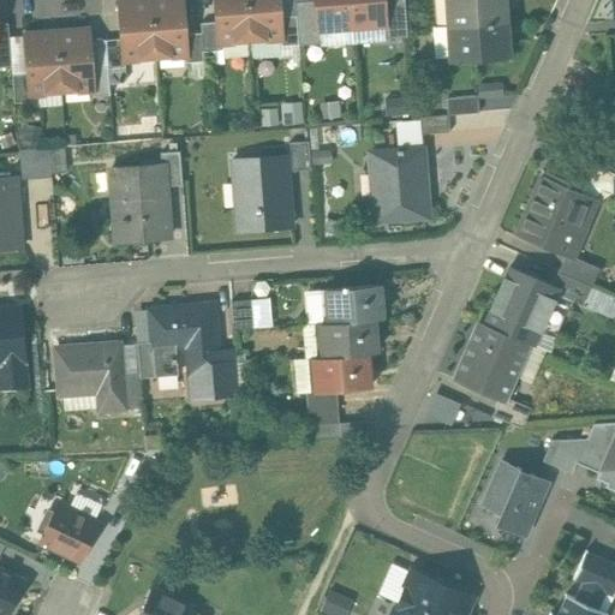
[(150,0),(141,0),(118,1),(121,39),(123,59),(124,59),(155,57),(150,0)]
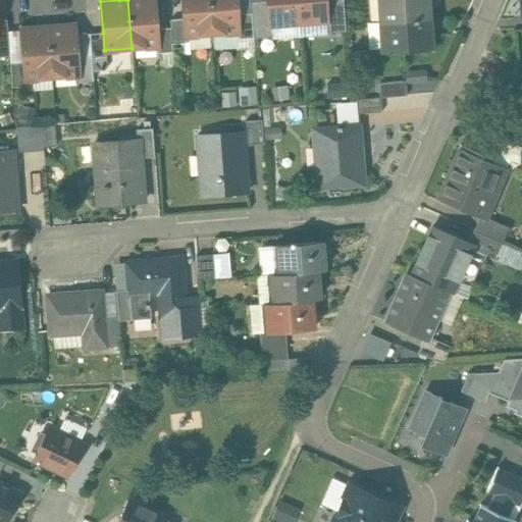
[(154,0),(127,0),(132,48),(157,46),(158,46),(157,29),(154,0)]
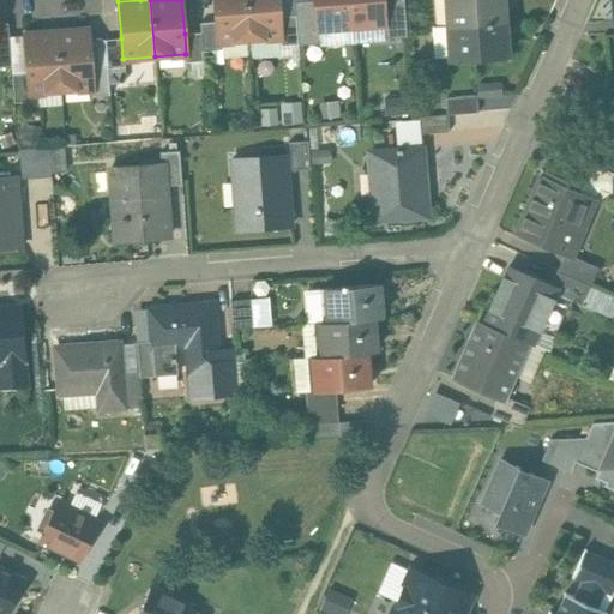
[(246,0),(214,0),(216,22),(217,42),(218,42),(250,40),(246,0)]
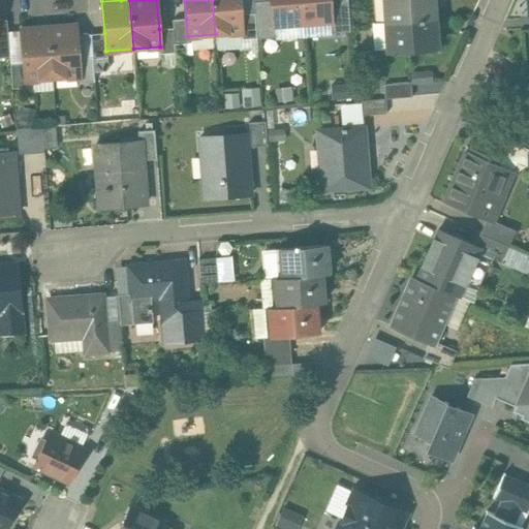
[(240,0),(212,0),(215,34),(242,32),(243,32),(241,14),(240,0)]
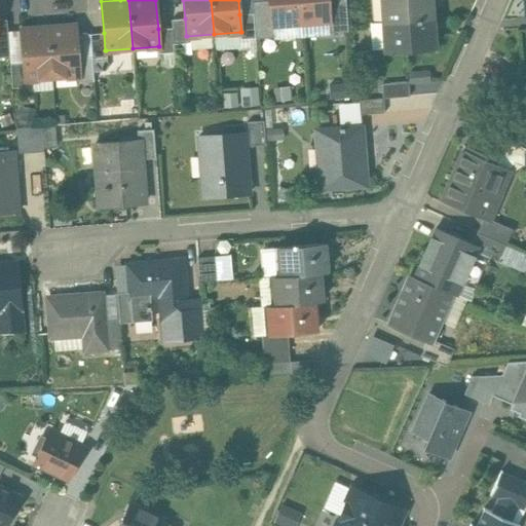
[(270,0),(253,2),(254,13),(256,38),(256,39),(274,37),(273,25),(272,25),(270,0)]
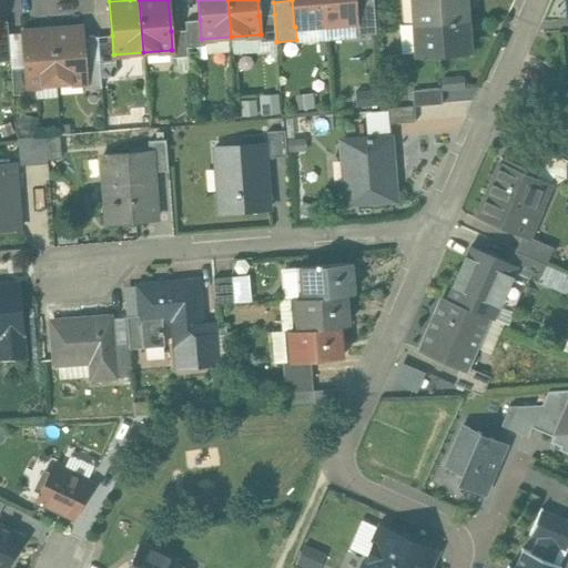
[(322,0),(291,0),(292,0),(294,27),(295,27),(324,24),(322,0)]
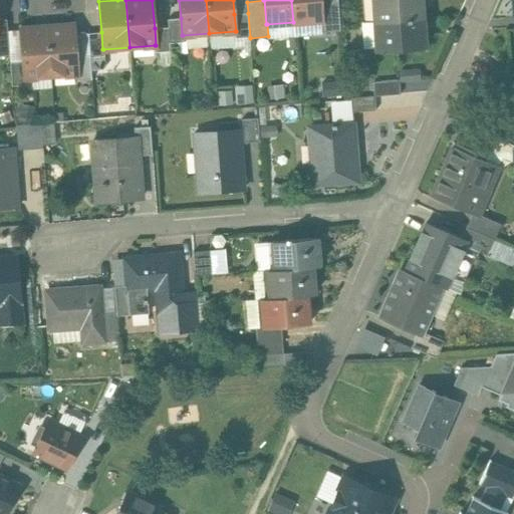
[(291,0),(293,22),(320,20),(321,20),(319,0),(291,0)]
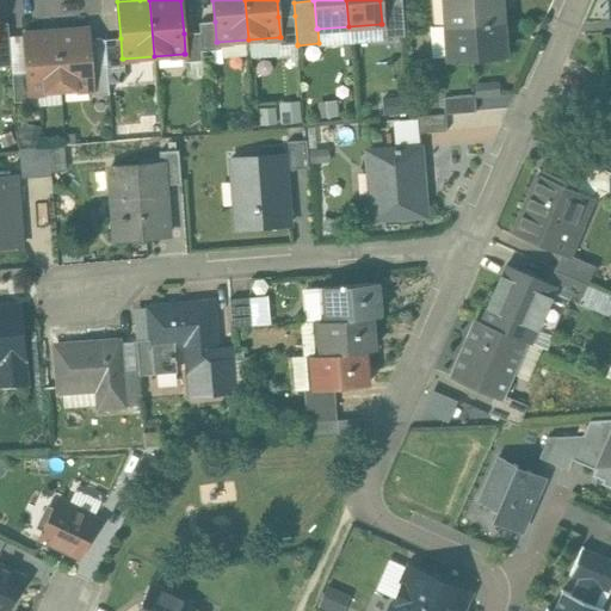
[(402,0),(380,0),(382,24),(381,24),(382,38),(405,37),(402,0)]
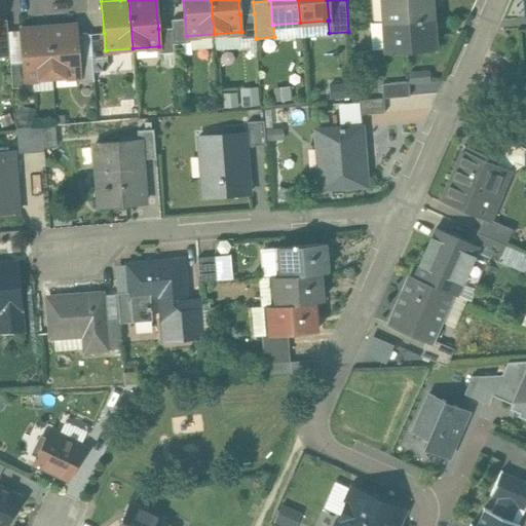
[(429,0),(382,0),(384,22),(431,20),(429,0)]
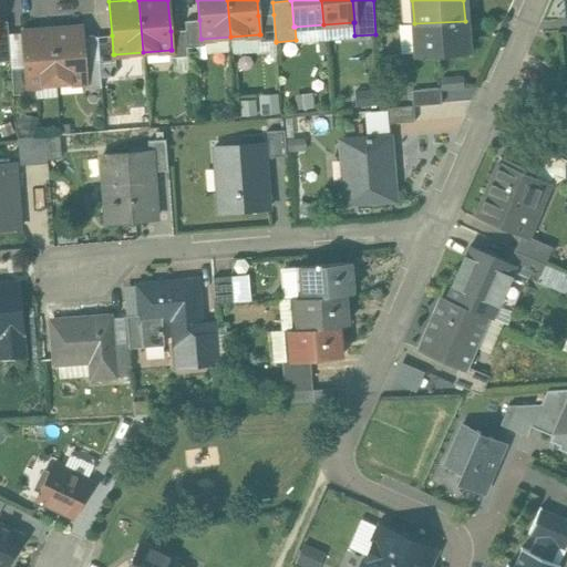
[(274,14),(258,16),(260,34),(259,34),(259,42),(276,41),(274,14)]
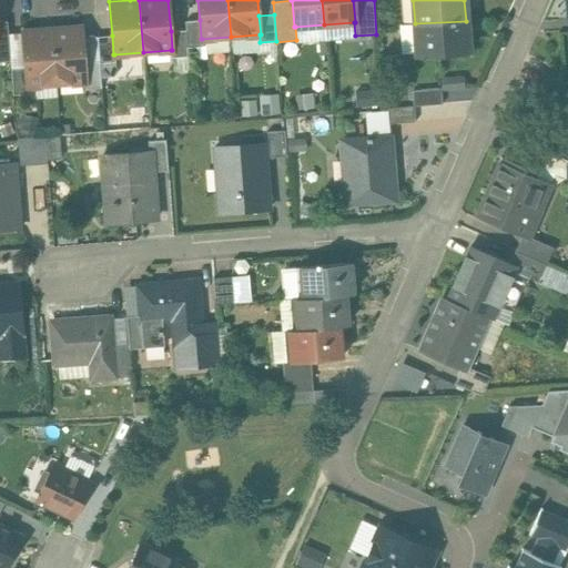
[(200,20),(185,21),(185,30),(188,48),(203,47),(202,39),(201,39),(200,20)]
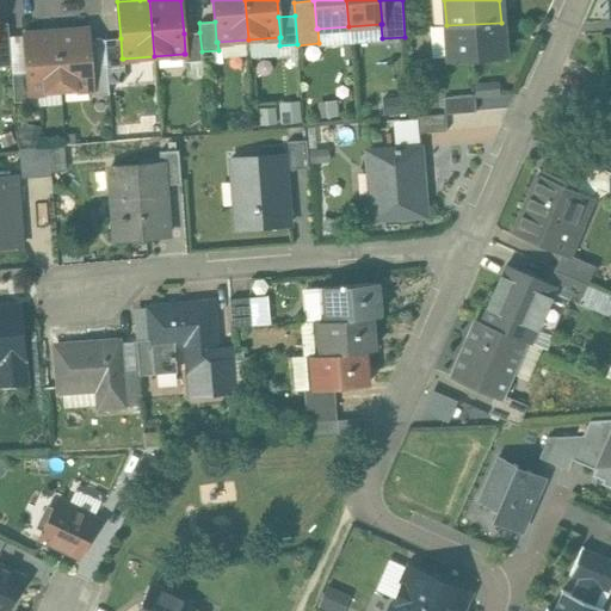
[(7,23),(0,23),(0,66),(11,66),(7,23)]
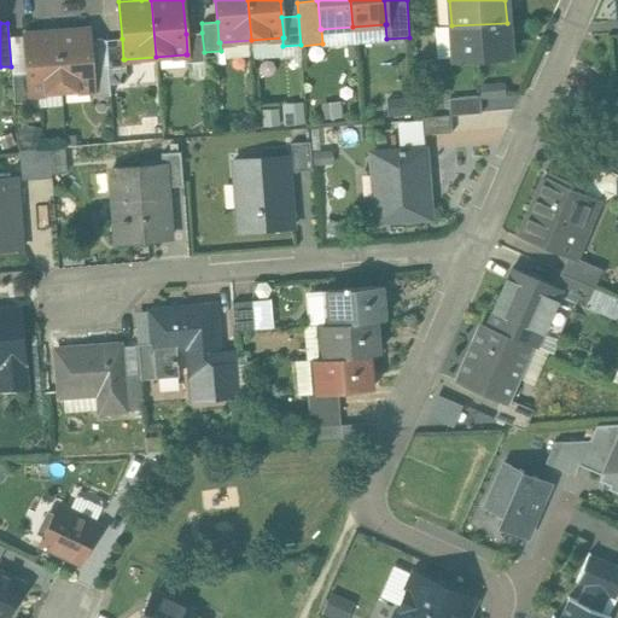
[(452,25),(436,27),(438,58),(454,57),(454,60),(509,57),(507,23),(452,25)]
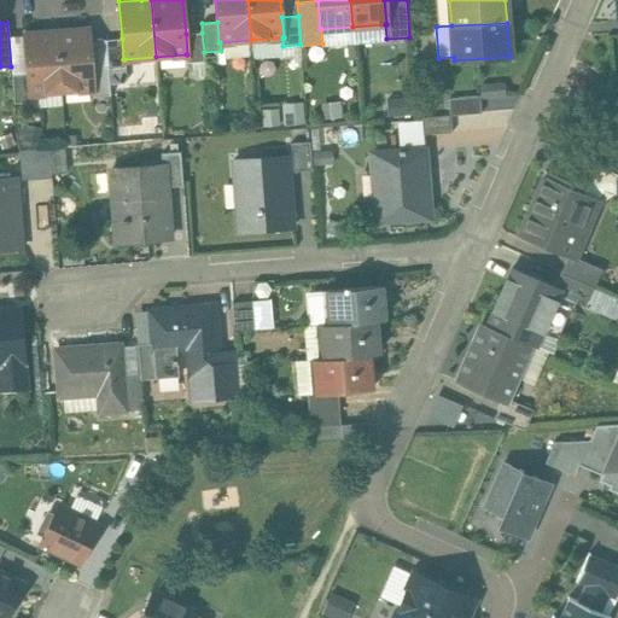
[(89,31),(57,34),(62,92),(92,89),(93,89),(92,68),(89,31)]
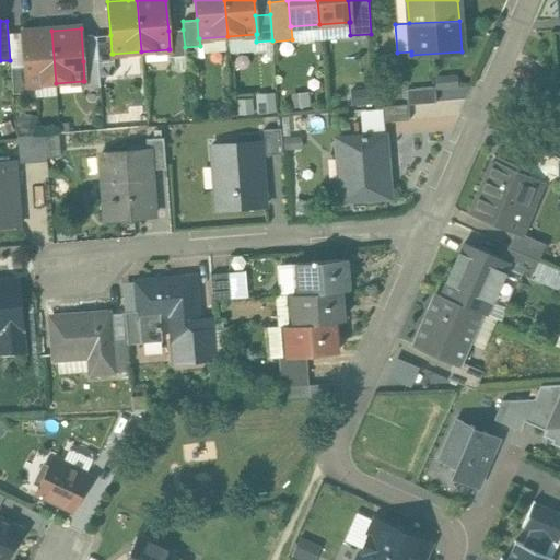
[(183,30),(168,31),(170,49),(168,49),(170,57),(185,56),(185,47),(183,30)]
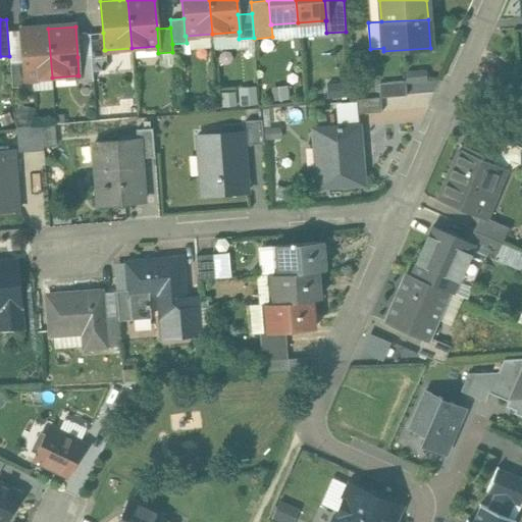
[(48,29),(20,31),(23,62),(24,80),(25,80),(52,77),(48,29)]
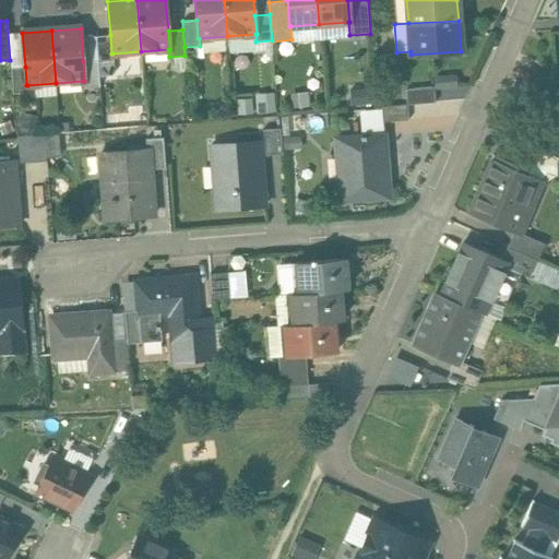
[(110,35),(96,36),(97,60),(97,62),(114,61),(113,54),(111,54),(110,35)]
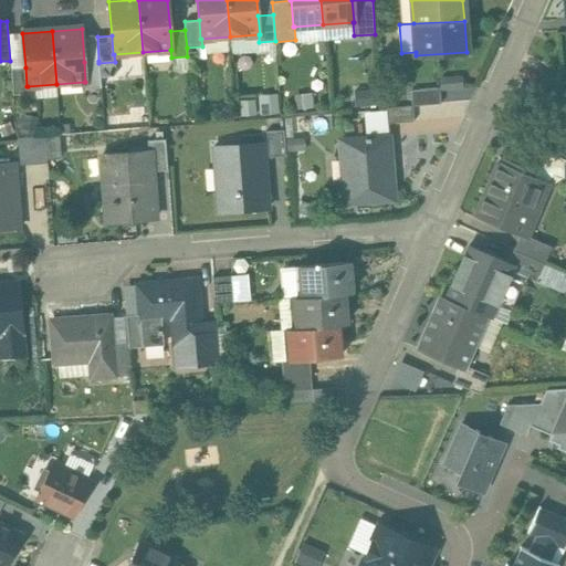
[(98,61),(84,62),(85,82),(84,82),(85,88),(101,87),(98,63),(98,61)]
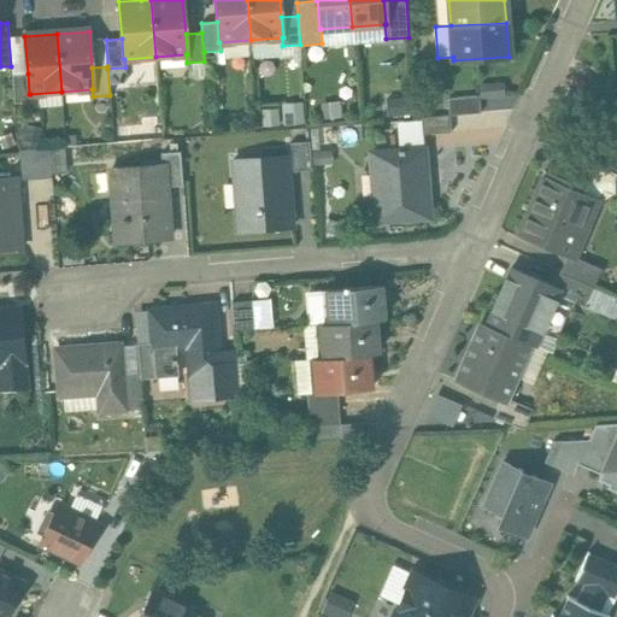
[(28,74),(12,75),(13,104),(31,103),(30,94),(29,94),(28,74)]
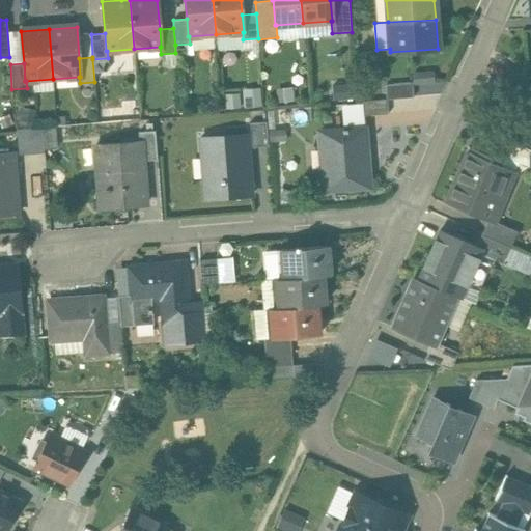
[(413,82),(386,84),(387,100),(388,100),(414,98),(413,82)]
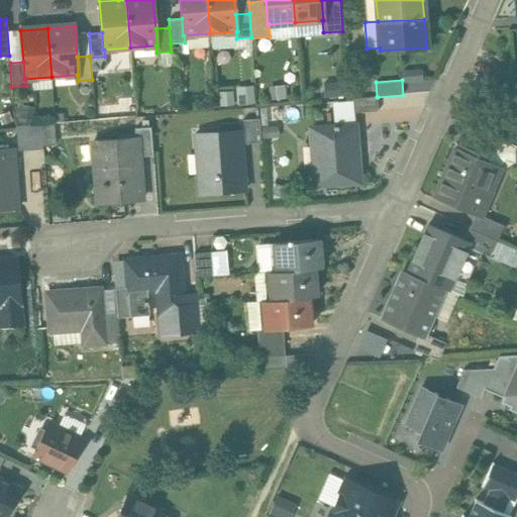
[(377,97),(353,99),(354,112),(378,110),(378,97),(377,97)]
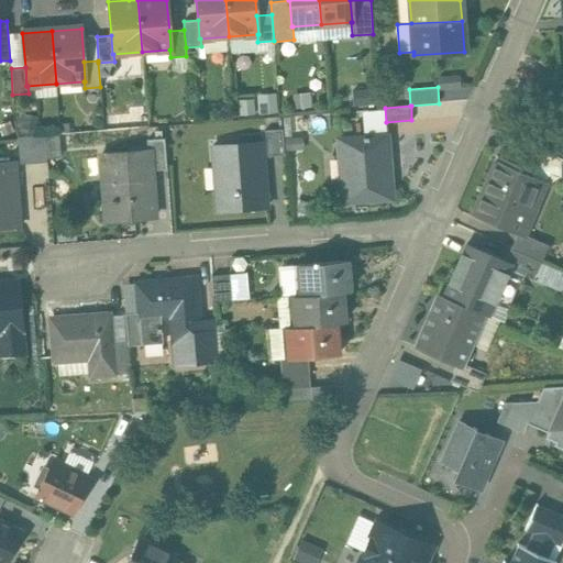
[(36,129),(35,114),(15,118),(21,162),(63,156),(59,125),(36,129)]
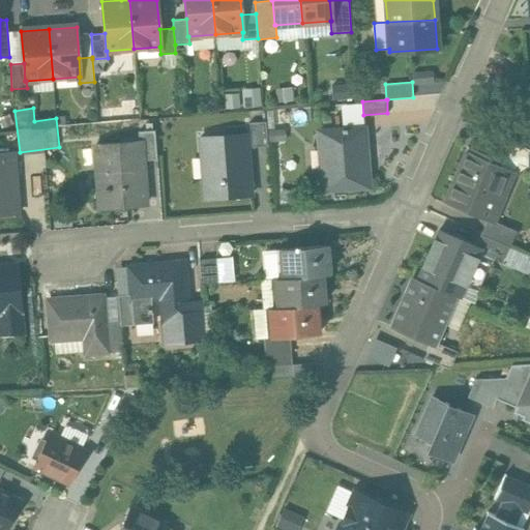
[(266,122),(249,123),(252,148),(268,147),(266,122)]
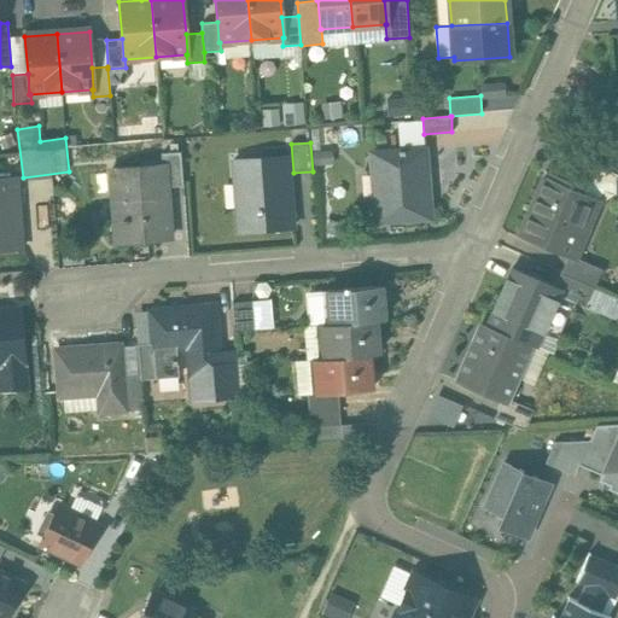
[(598,165),(561,151),(555,168),(590,184),(598,165)]
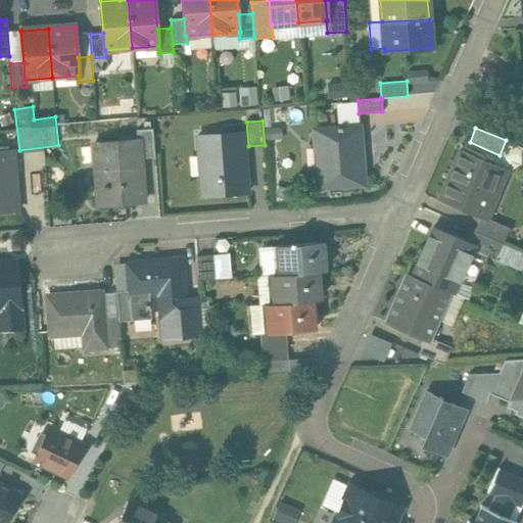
[(361,130),(316,133),(319,187),(365,184),(361,130)]
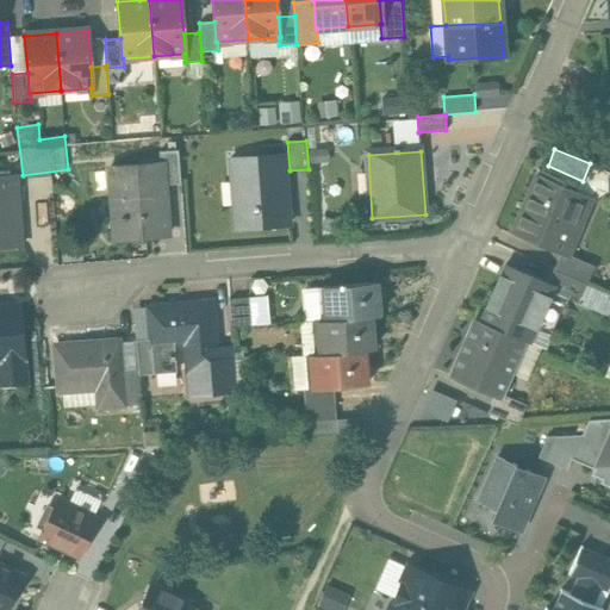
[(179,153),(159,153),(160,165),(162,165),(165,186),(181,185),(179,153)]
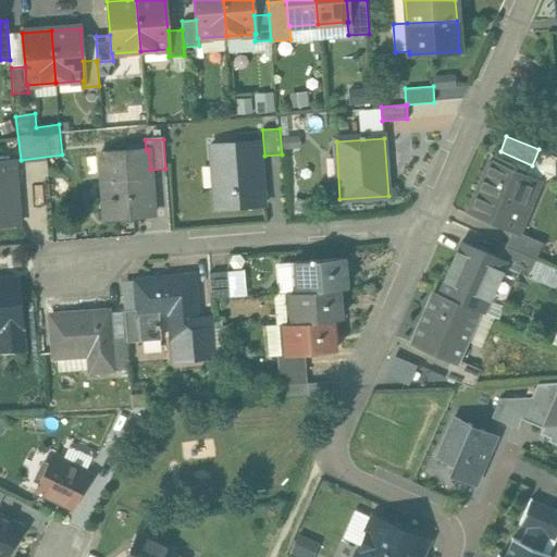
[(259,140),(211,144),(215,210),(263,206),(259,140)]
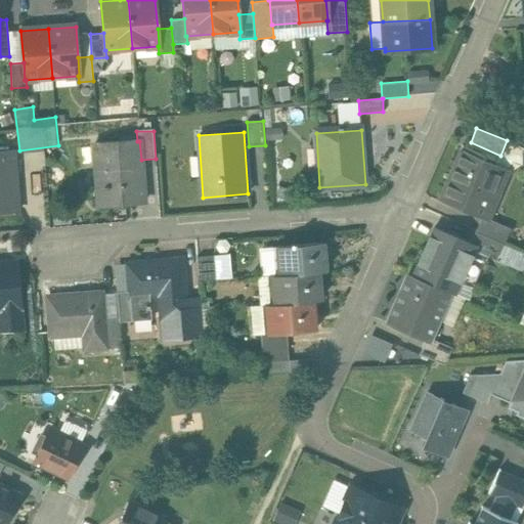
[(137,141),(94,143),(98,205),(143,203),(141,160),(139,141),(137,141)]
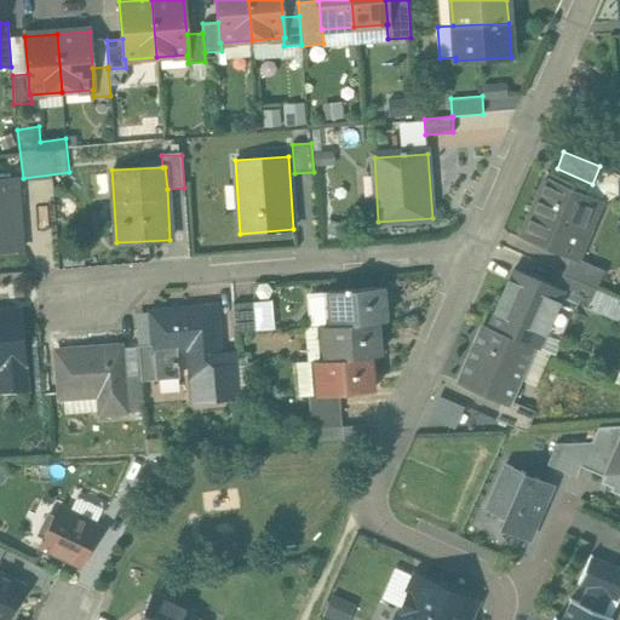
[(16,178),(0,178),(0,251),(21,250),(16,178)]
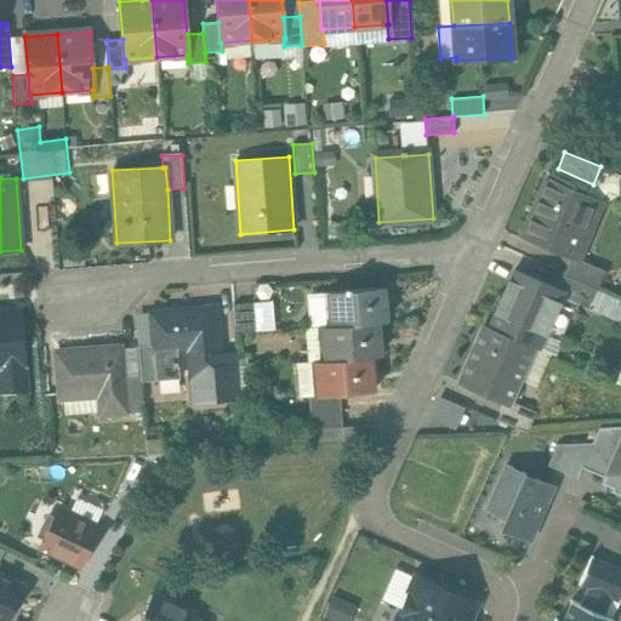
[(596,198),(548,180),(536,209),(584,228),(596,198)]
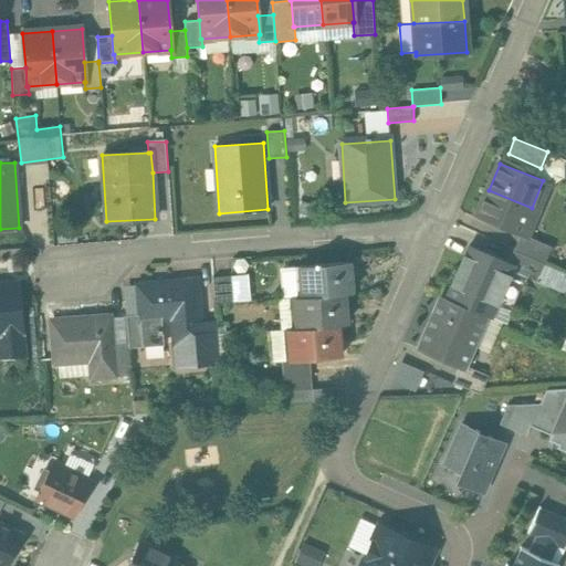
[(532,208),(489,190),(479,218),(521,234),(522,232),(532,208)]
